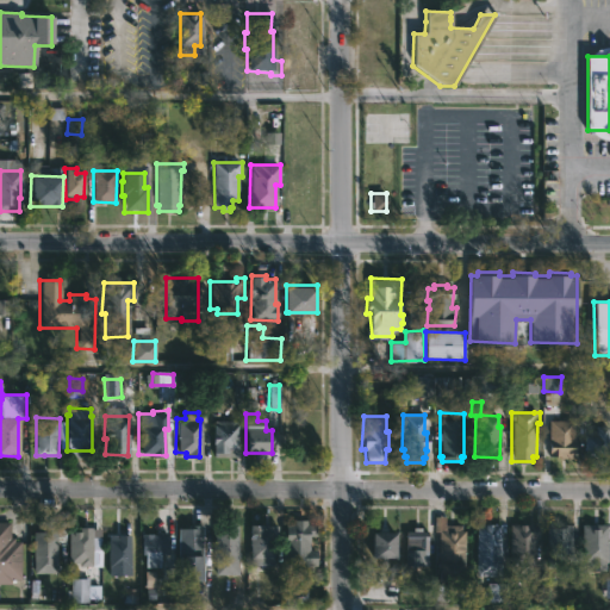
[(234,421),(234,424),(237,424),(236,456),(213,456),(215,419),(234,421)]
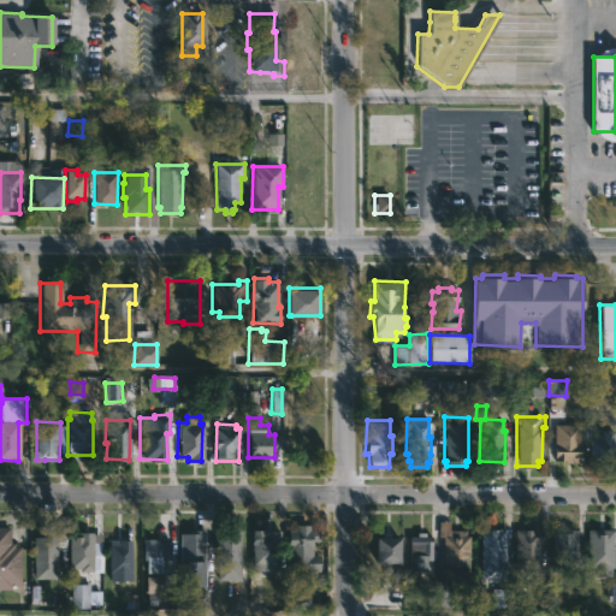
[(580,424),(580,455),(578,455),(578,462),(555,460),(555,424),(580,424)]
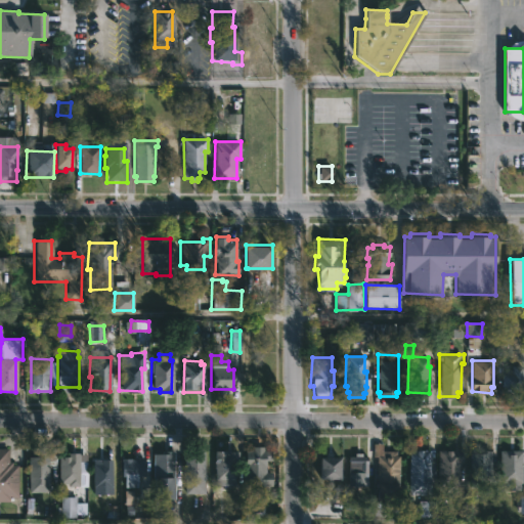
[(516,392),(503,392),(503,368),(511,368),(511,364),(523,365),(522,392),(516,392)]
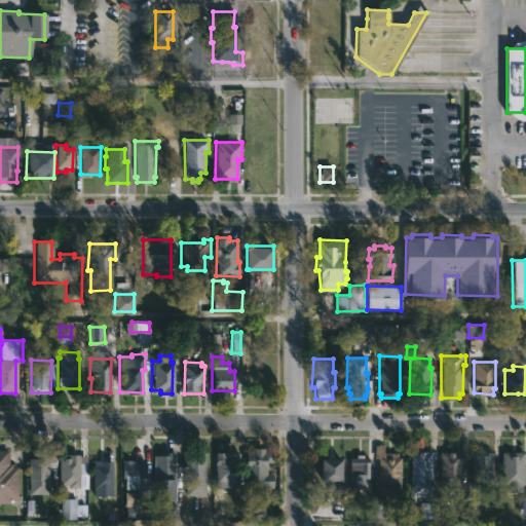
[(386,445),(386,452),(399,452),(399,457),(401,457),(401,490),(405,490),(405,498),(400,498),(400,501),(378,501),(378,457),(375,457),(375,445),(386,445)]
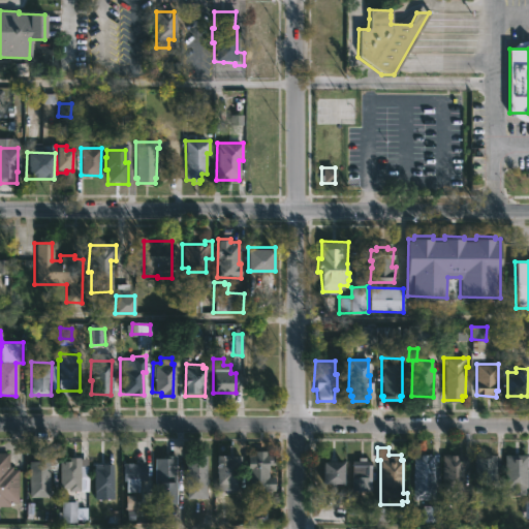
[(265,450),(265,454),(273,454),(273,464),(267,464),(267,476),(273,476),(273,491),(244,490),(244,462),(246,462),(246,454),(253,455),(253,449),(265,450)]
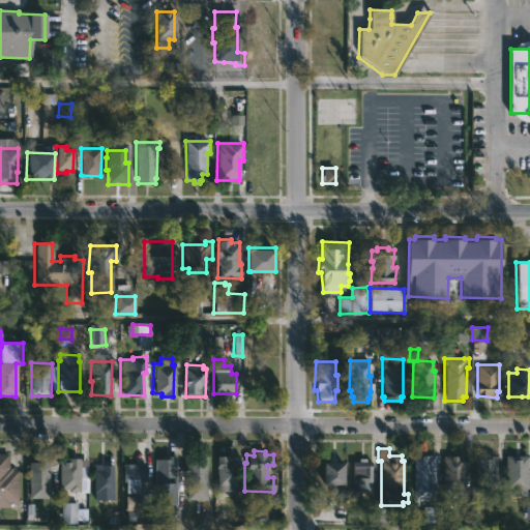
[(0,452),(7,452),(7,467),(11,467),(11,470),(17,470),(18,503),(8,503),(8,506),(0,506),(0,452)]
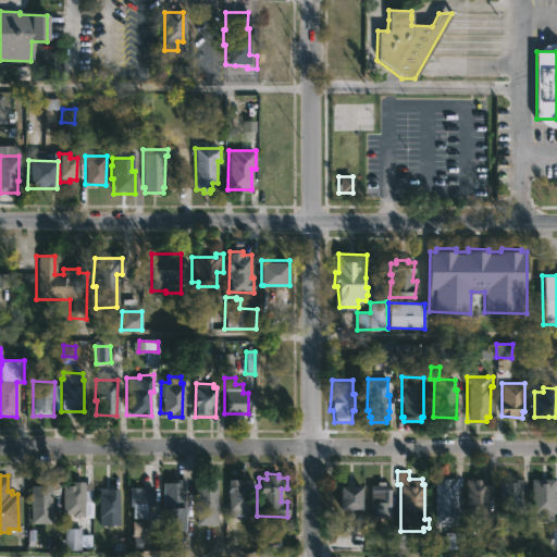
[(217,479),(215,524),(194,523),(196,480),(203,481),(203,478),(217,479)]
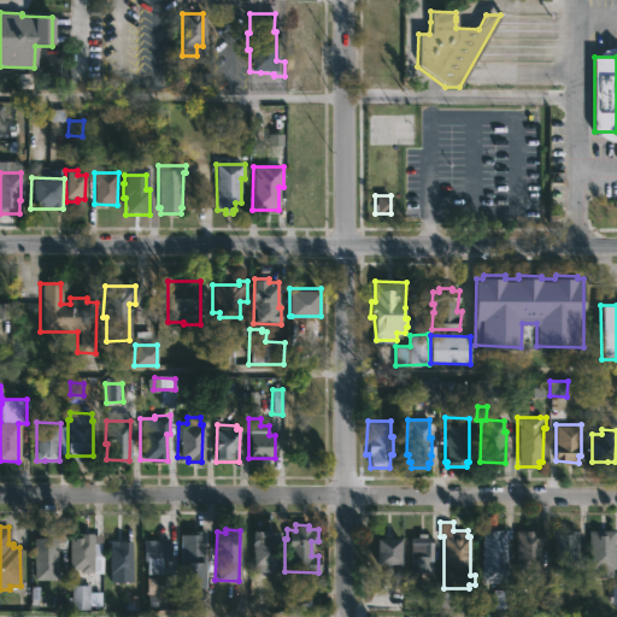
[(505,582),(480,582),(481,529),(505,529),(505,582)]
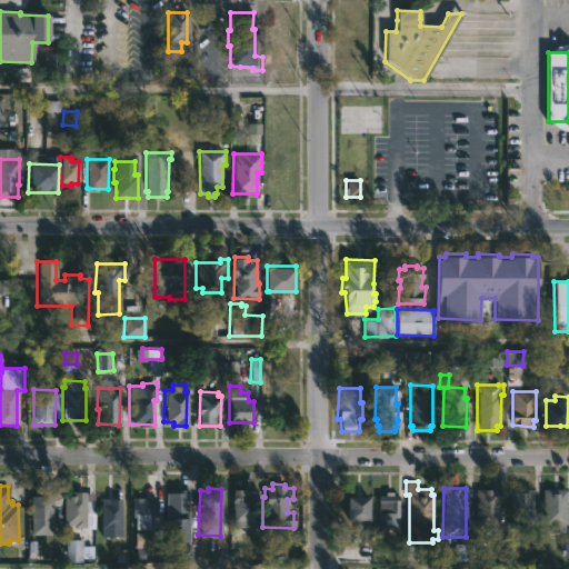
[(478,527),(475,527),(475,488),(501,489),(501,502),(499,502),(499,527),(478,527)]
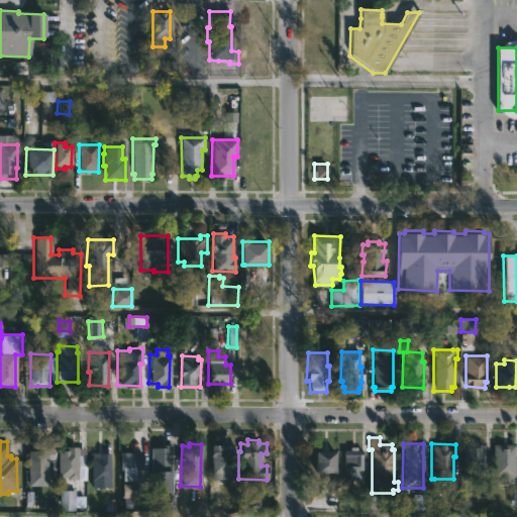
[(170,492),(149,492),(148,447),(157,447),(157,444),(170,444),(170,492)]
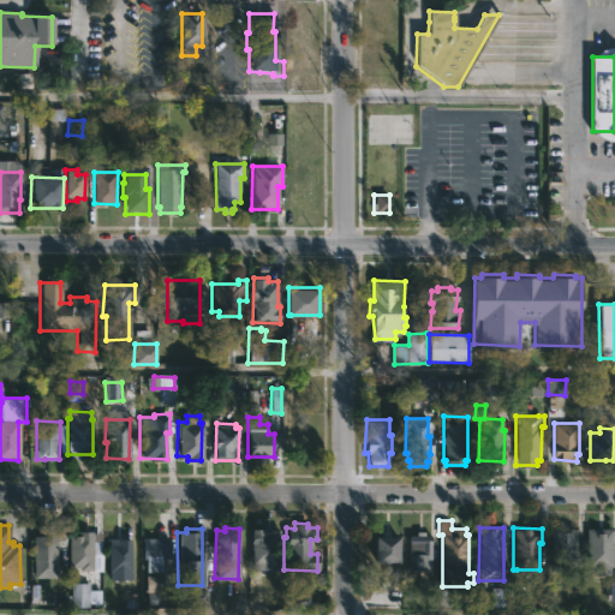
[(263,529),(263,535),(275,535),(275,569),(251,571),(250,529),(263,529)]
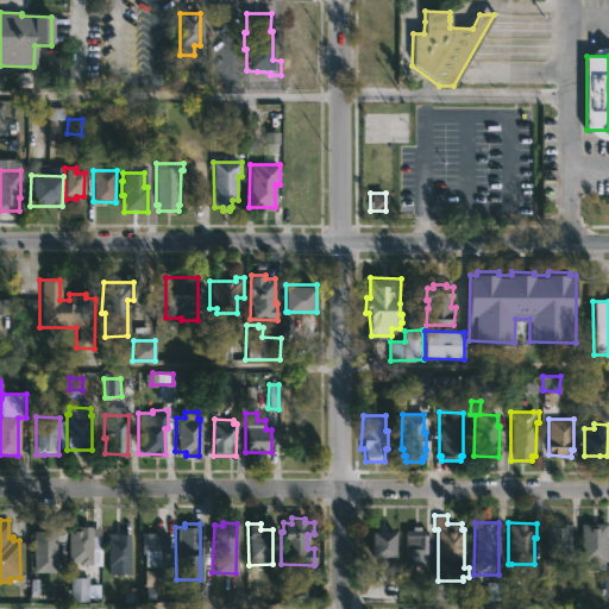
[(546,562),(544,562),(545,526),(557,526),(557,523),(571,523),(571,562),(546,562)]
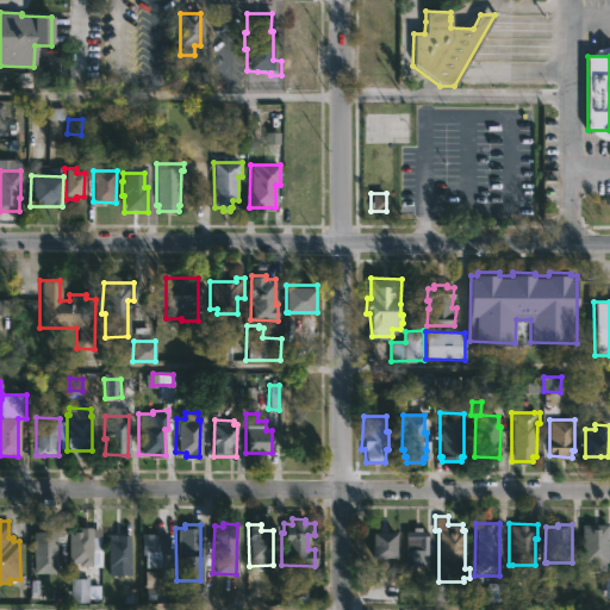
[(603,560),(603,570),(590,570),(590,562),(582,562),(582,524),(607,524),(608,560),(603,560)]
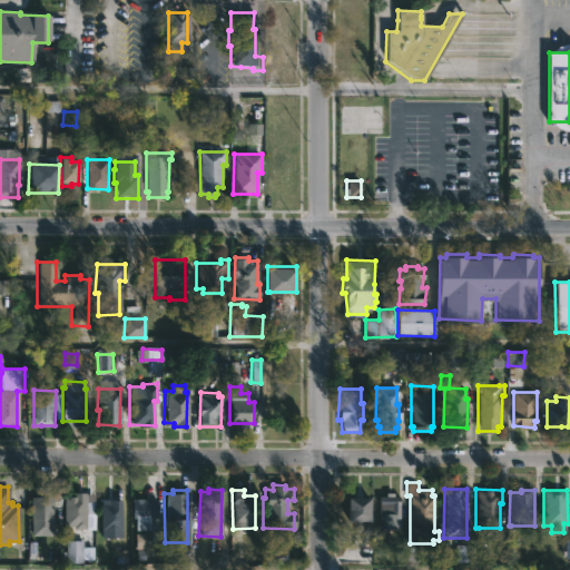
[(52,534),(30,534),(29,495),(51,494),(51,492),(60,492),(60,514),(52,514),(52,534)]
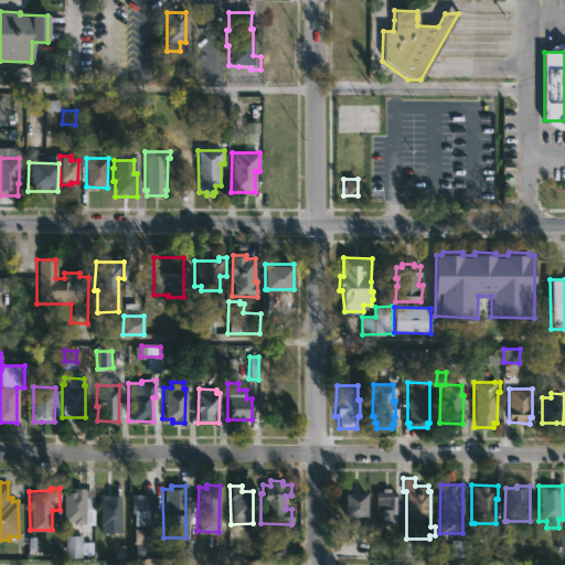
[(84,488),(84,509),(94,509),(94,523),(72,524),(72,521),(62,521),(62,491),(70,491),(70,488),(84,488)]
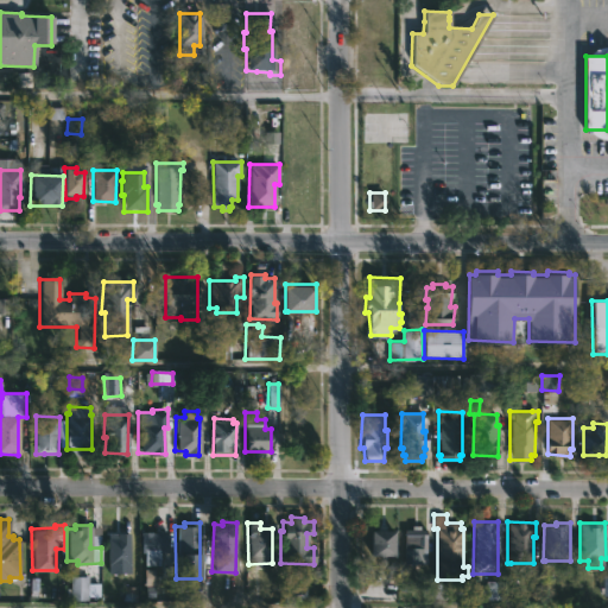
[(420,525),(420,529),(426,529),(426,549),(405,549),(405,529),(412,529),(412,525),(420,525)]
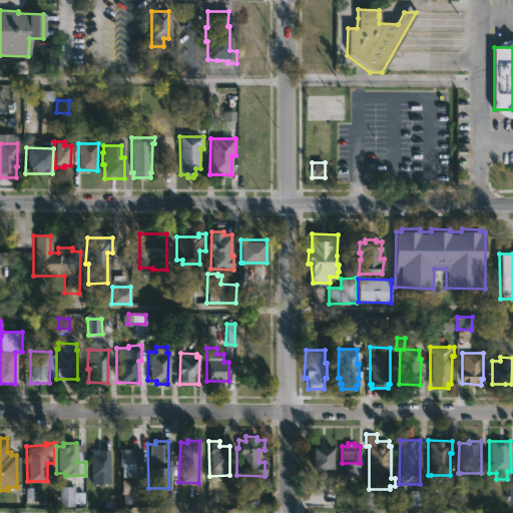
[(318,468),(314,469),(314,447),(334,447),(334,468),(318,468)]
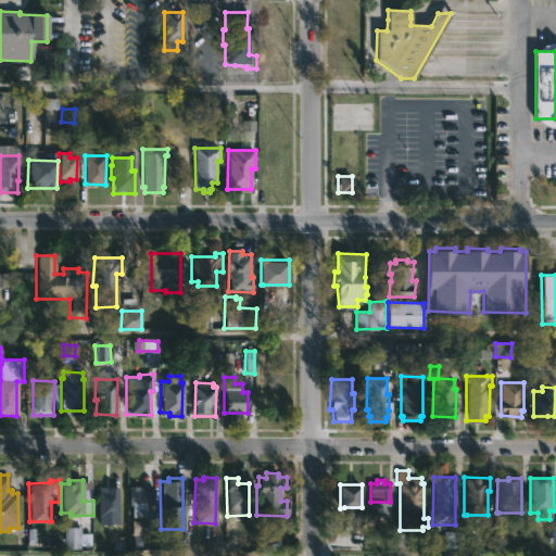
[(137,485),(153,488),(152,504),(143,504),(143,517),(130,517),(131,502),(127,502),(127,485),(137,485)]
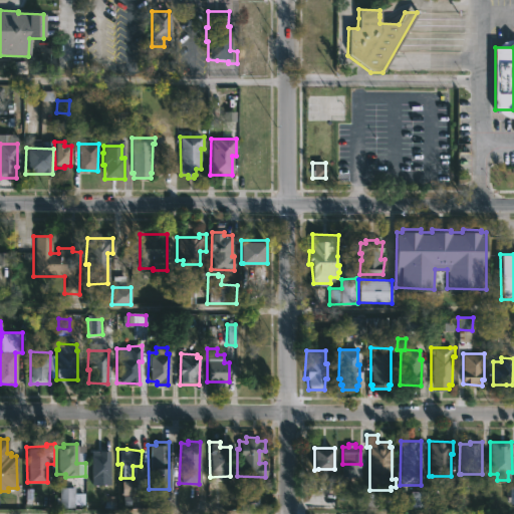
[(109,460),(114,461),(114,472),(109,472),(109,482),(97,482),(97,484),(90,484),(90,451),(109,450),(109,460)]
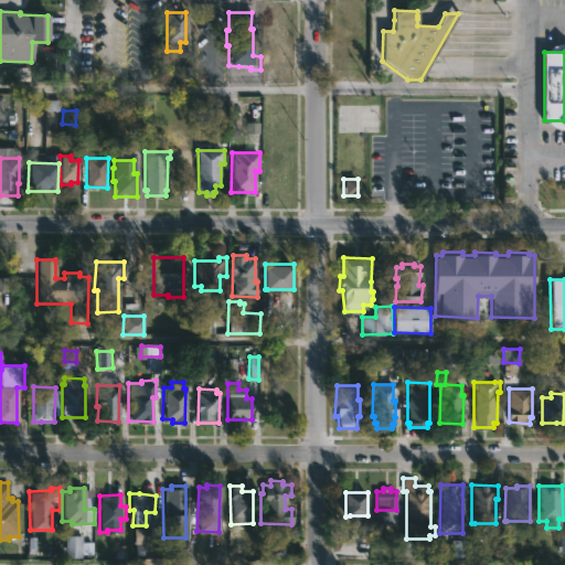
[(279,531),(279,533),(281,533),(279,542),(283,542),(281,556),(277,556),(277,557),(266,556),(267,531),(279,531)]
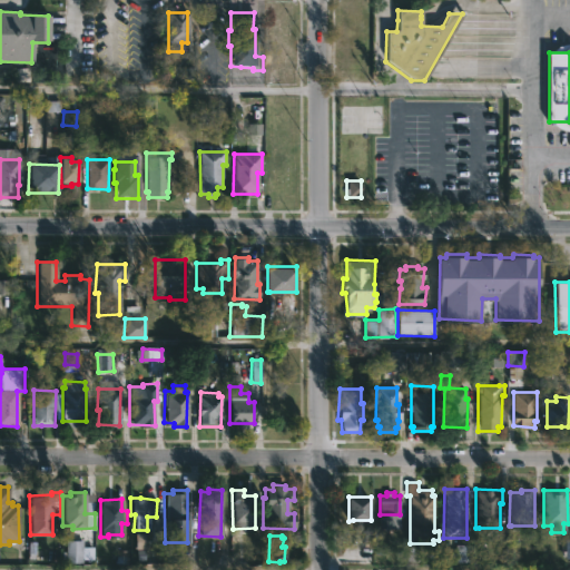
[(82,541),(65,541),(65,561),(92,561),(92,548),(82,548),(82,541)]
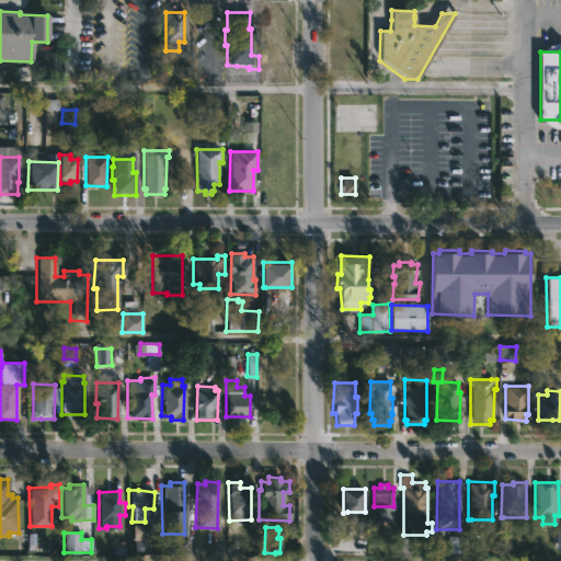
[(464,536),(448,537),(448,554),(465,553),(464,536)]
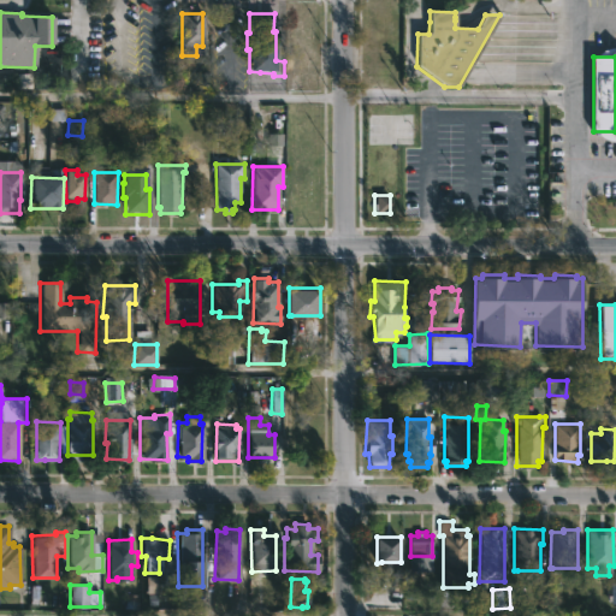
[(454,606),(455,592),(440,592),(440,605),(454,606)]
